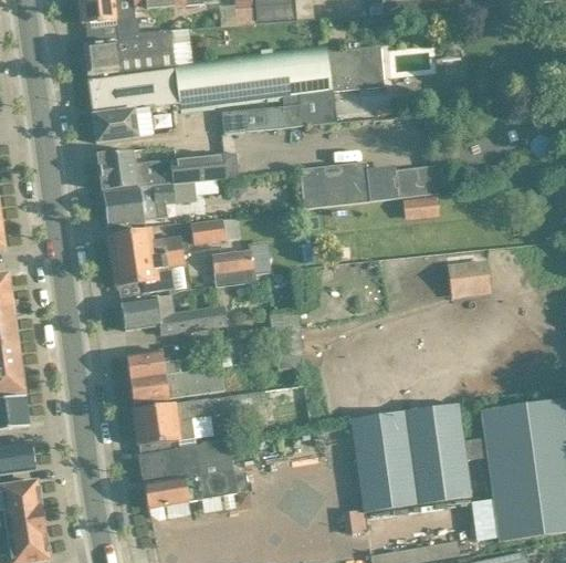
[(77,0),(81,22),(86,22),(103,20),(116,19),(135,17),(134,9),(186,3),(202,2),(202,0),(77,0)]
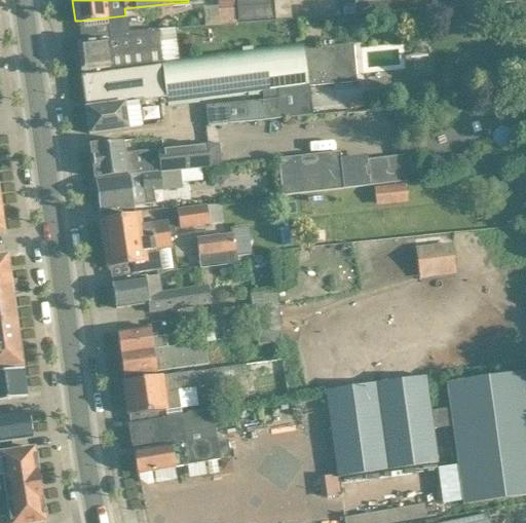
[(353,0),(354,11),(498,0),(353,0)]
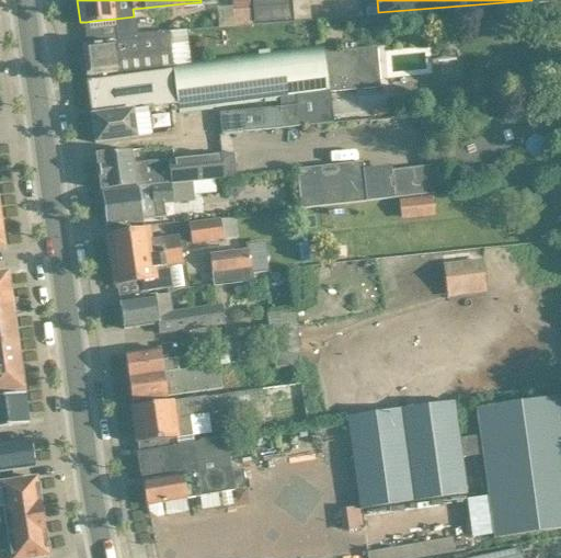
[(548,0),(550,18),(560,16),(560,0),(548,0)]
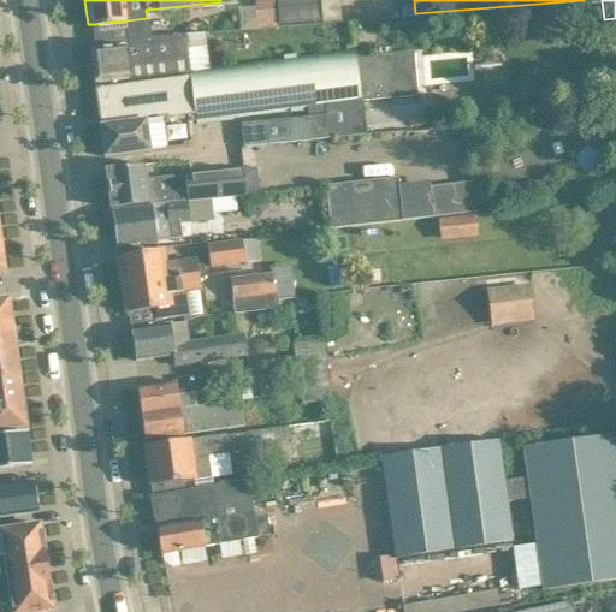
[(446,13),(440,19),(442,29),(448,34),(458,33),(463,27),(462,17),(456,12),(446,13)]
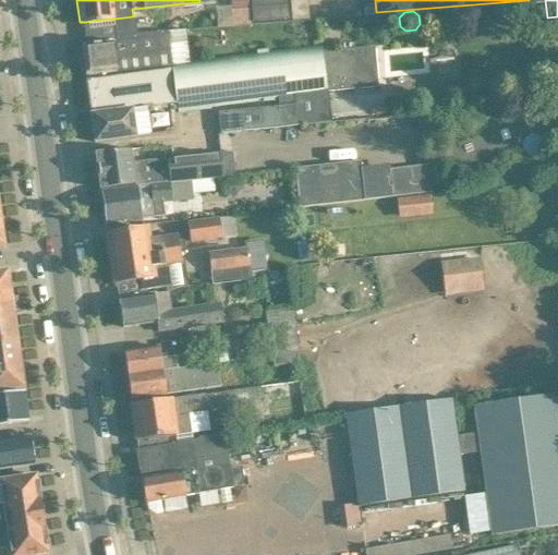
[(87,43),(82,43),(85,73),(89,73),(89,77),(172,68),(172,60),(168,28),(136,32),(116,33),(117,39),(104,40),(93,41),(87,43)]
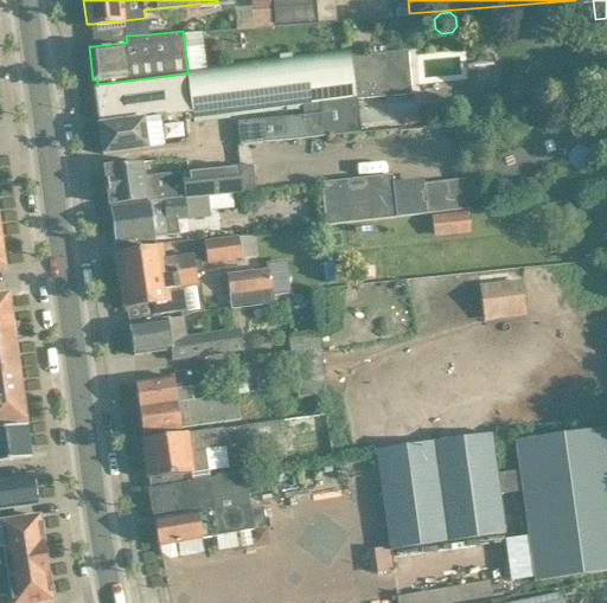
[(360,129),(357,97),(356,97),(350,55),(349,44),(206,63),(187,65),(187,74),(94,85),(98,123),(181,111),(192,110),(193,119),(320,103),(320,110),(302,113),(237,120),(240,142),(280,139),(306,135),(360,129)]
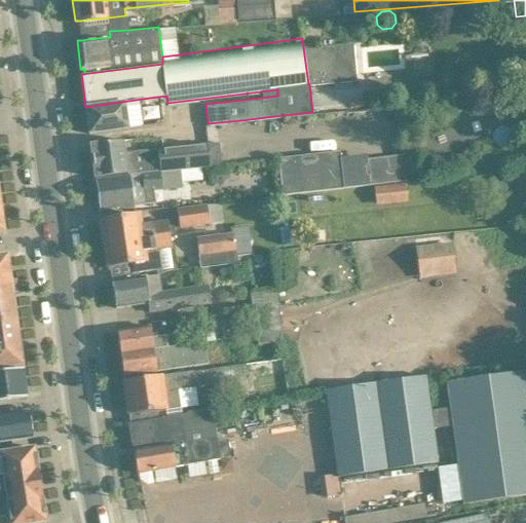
[(308,84),(309,84),(357,79),(353,42),(324,44),(324,46),(303,47),(308,84)]
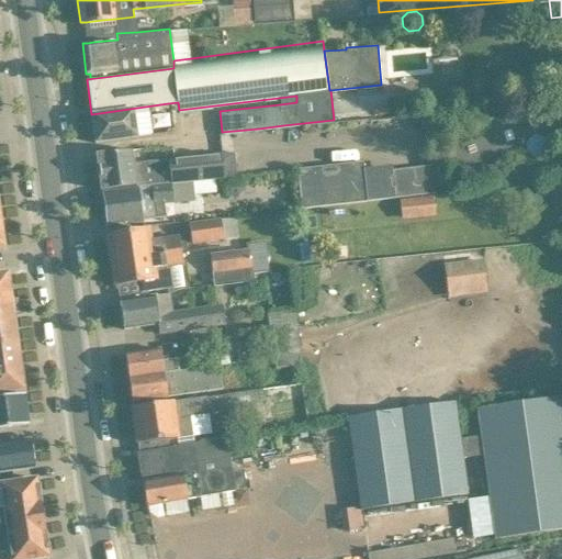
[(168,103),(91,114),(96,141),(117,137),(133,135),(168,131),(167,129),(173,127),(171,110),(169,110),(168,103)]
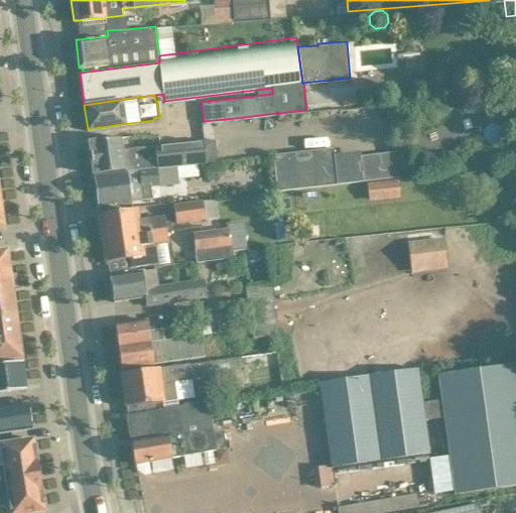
[(123,147),(121,135),(89,140),(93,172),(126,167),(176,163),(218,160),(215,138),(123,147)]
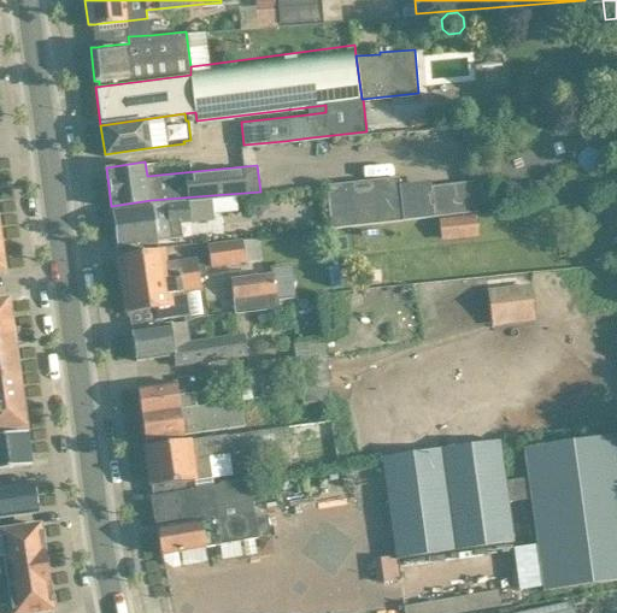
[(403,218),(399,182),(398,175),(327,183),(330,227),(403,218)]
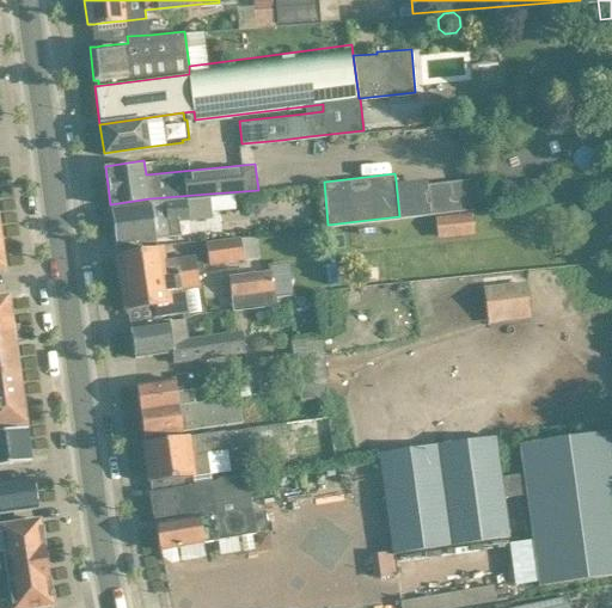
[(470,178),(453,179),(458,209),(473,207),(470,178)]
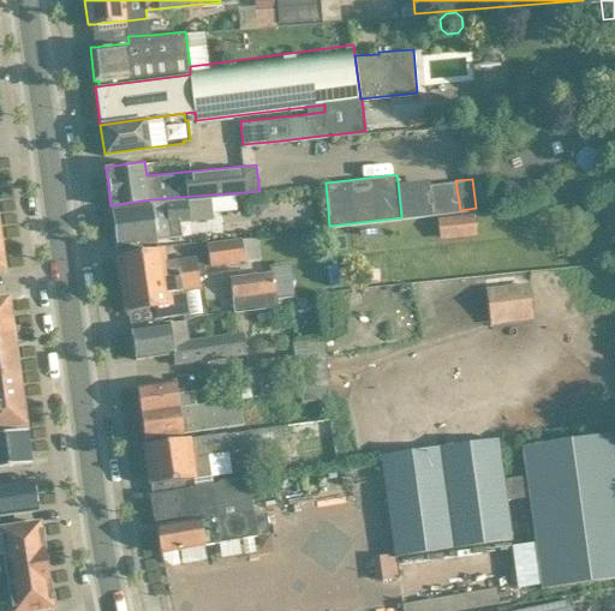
[(136,207),(112,210),(117,241),(137,239),(137,240),(156,238),(171,235),(180,234),(179,221),(213,217),(212,210),(212,207),(210,195),(150,199),(150,204),(136,207)]
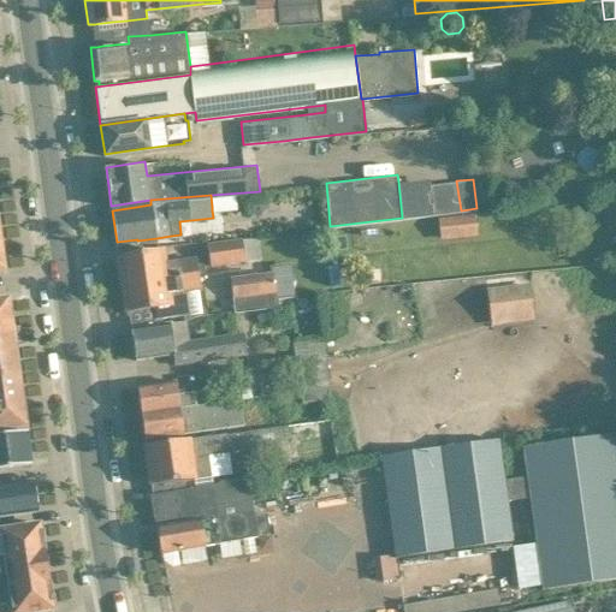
[(592,207),(579,208),(580,220),(593,218),(592,207)]
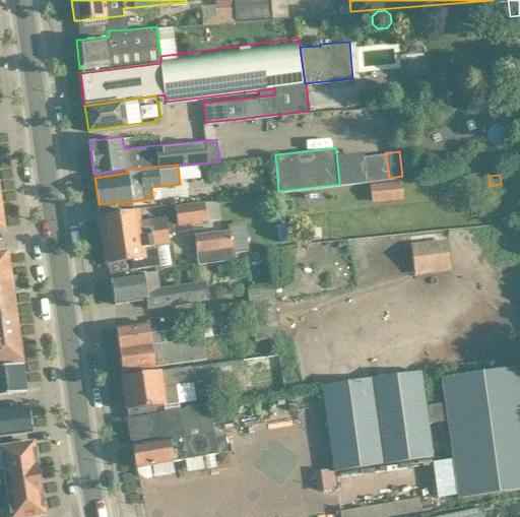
[(178,223),(220,218),(218,199),(175,205),(178,223)]
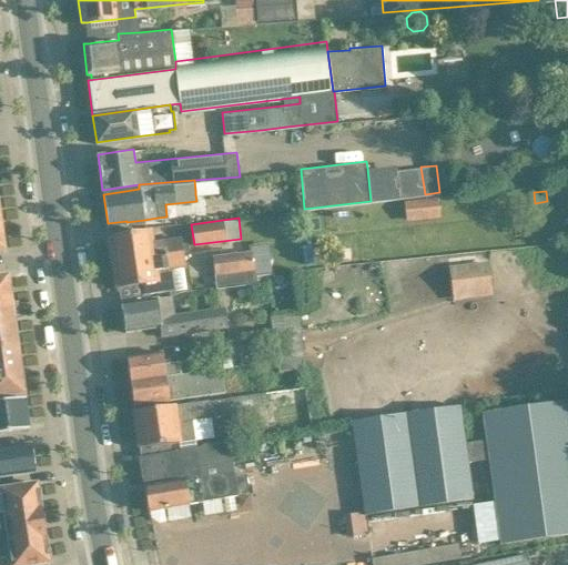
[(151,241),(149,230),(110,235),(113,261),(183,251),(181,236),(151,241)]
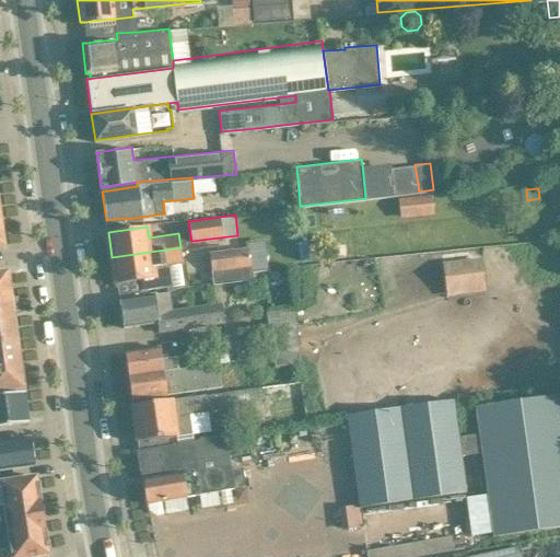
[(246,246),(209,251),(212,270),(229,268),(252,265),(252,269),(268,267),(266,254),(247,256),(246,246)]
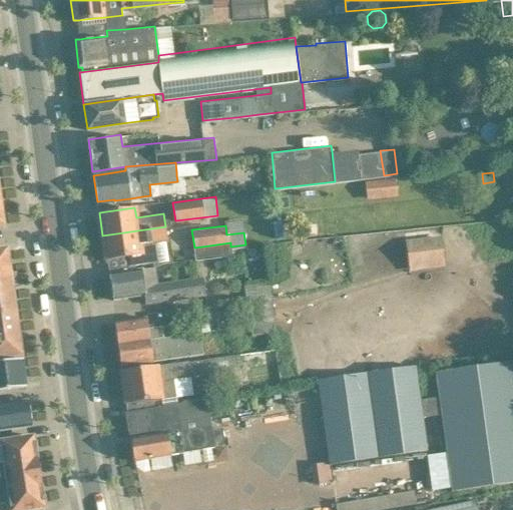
[(150,238),(166,235),(165,226),(102,235),(105,258),(106,258),(128,255),(129,265),(134,264),(152,261),(154,261),(150,238)]
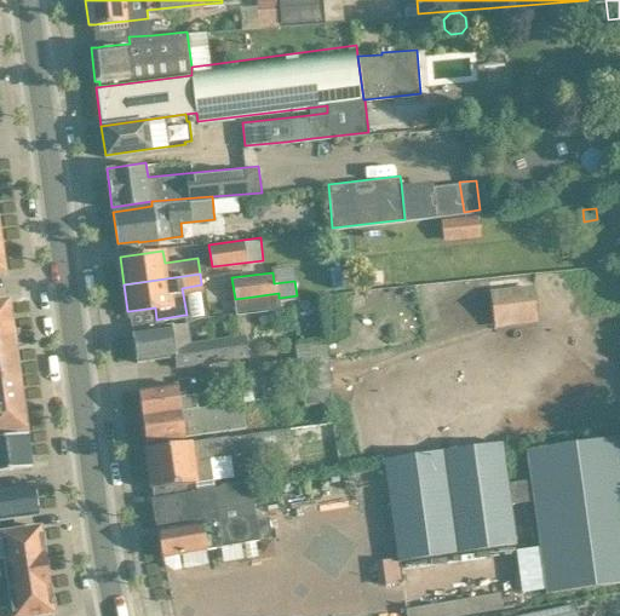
[(494,326),(538,320),(533,283),(489,288),(494,326)]
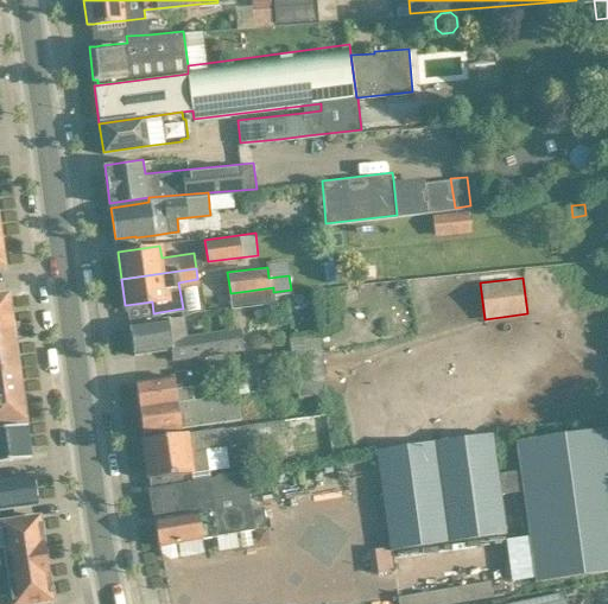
[(273,287),(248,291),(249,304),(274,300),(273,292),(273,287)]
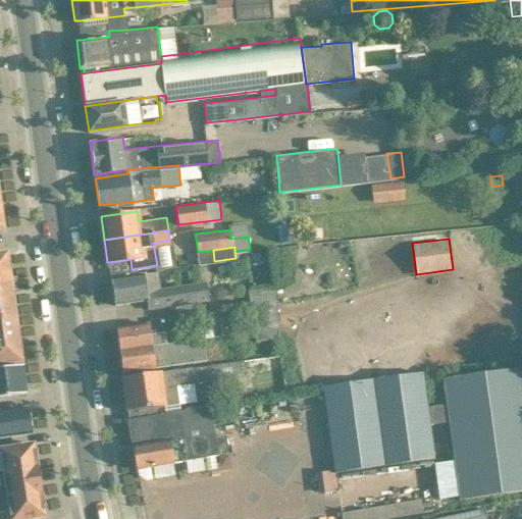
[(0,273),(10,273),(7,251),(0,251),(0,273)]
